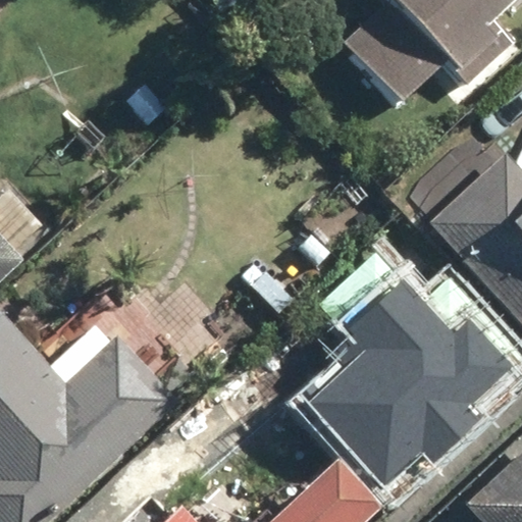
[(211,0),(225,15),(242,0),(211,0)]
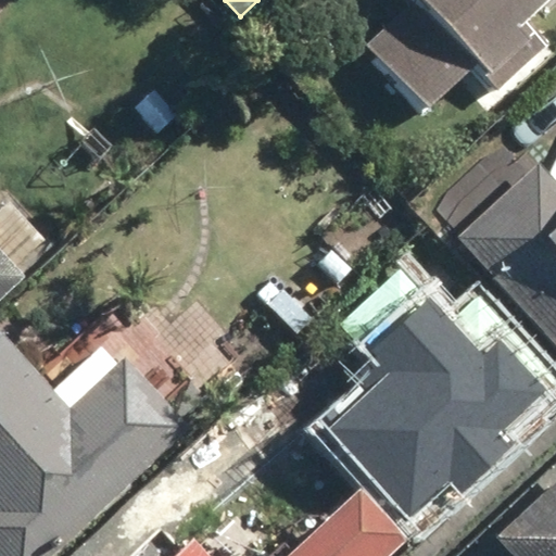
[(415,0),(363,51),(424,113),(479,59),(504,84),(532,57),(510,35),(546,0),(415,0)]
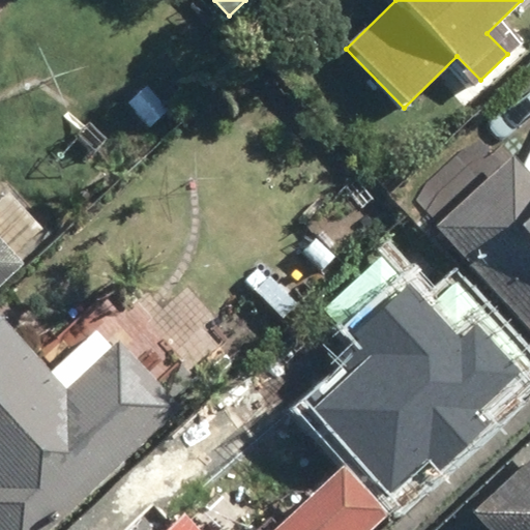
[(529,177),(512,157),(436,227),(529,330),(529,177)]
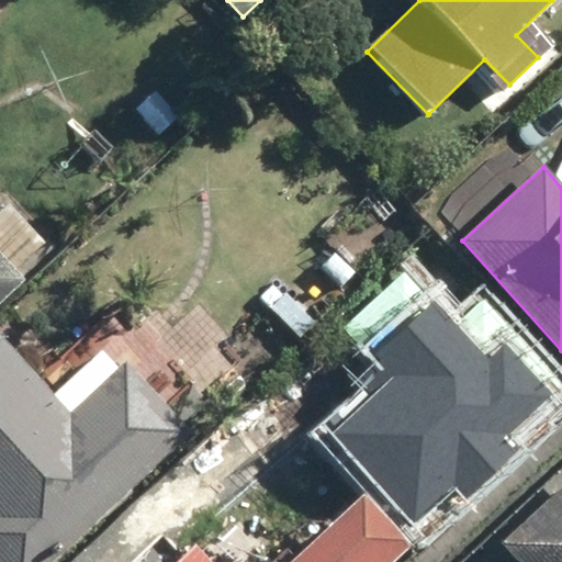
[(0,305),(27,281),(0,250),(0,305)]
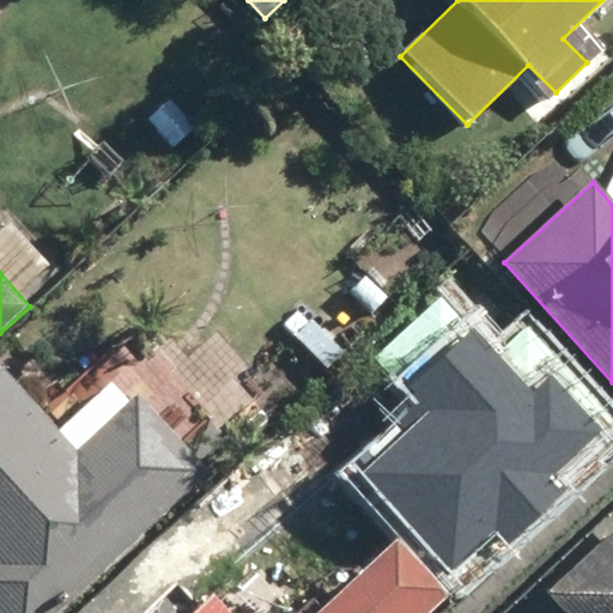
[(0,612),(55,612),(208,467),(119,374),(64,426),(0,360),(0,612)]
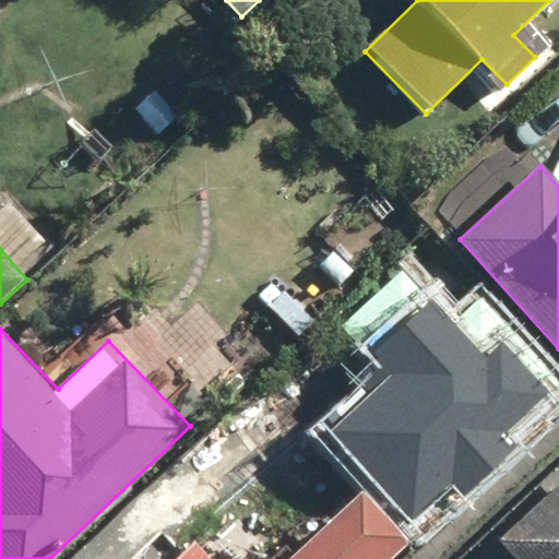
[(558,558),(558,480),(492,543),(507,558),(558,558)]
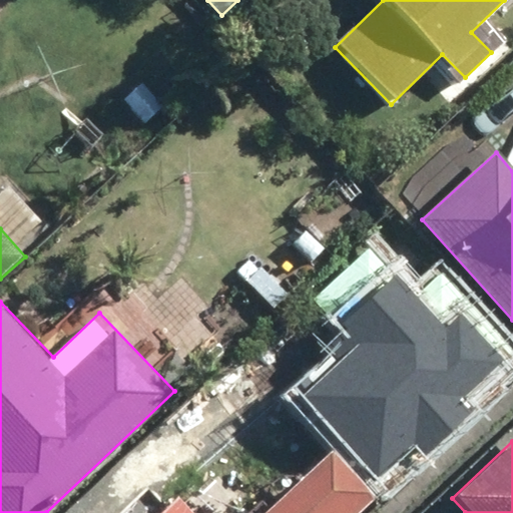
[(363,512),(379,498),(334,450),(267,512),(193,512),(179,498),(162,512),(363,512)]
